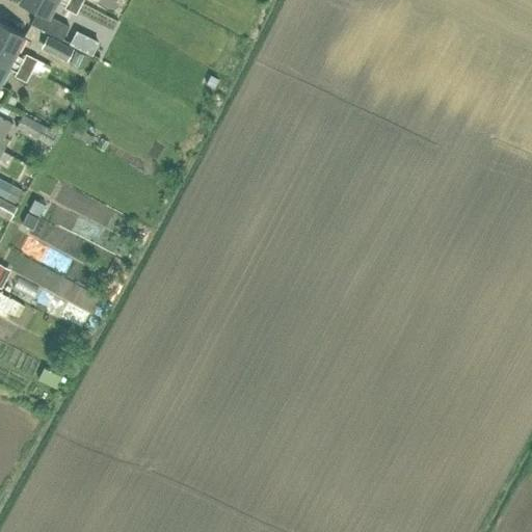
[(76,12),(81,2),(77,0),(19,0),(37,9),(31,23),(62,40),(70,26),(49,16),(56,0),(61,0),(67,2),(64,6),(76,12)]
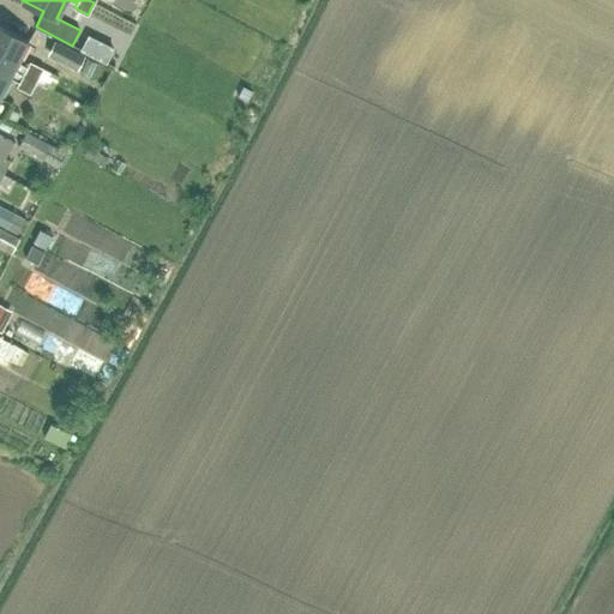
[(112,44),(130,50),(137,29),(119,23),(112,44)]
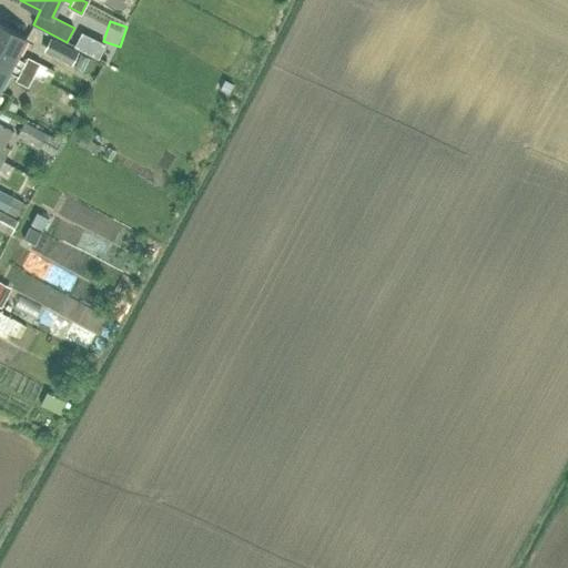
[(0,57),(33,74),(39,63),(27,57),(24,61),(16,57),(26,38),(0,23),(0,57)]
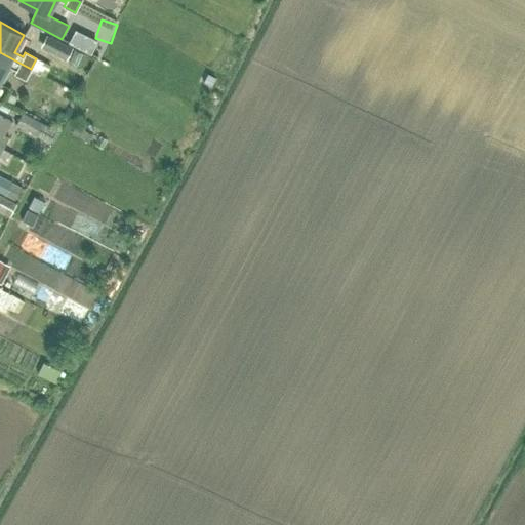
[(25,79),(31,69),(0,52),(0,79),(8,65),(15,69),(13,73),(25,79)]
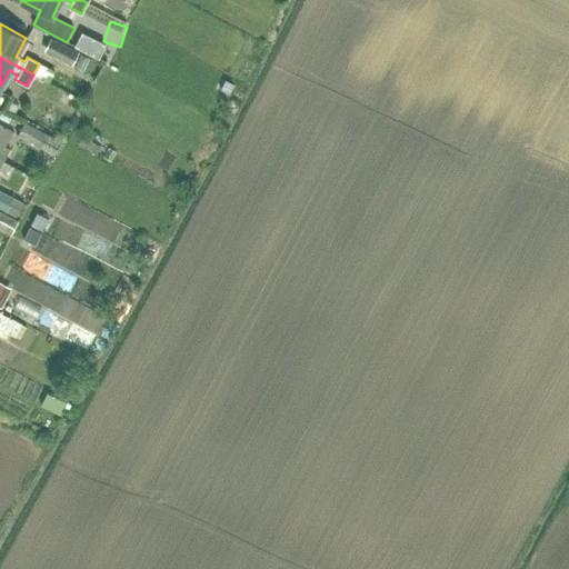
[(52,153),(60,140),(22,122),(16,135),(52,153)]
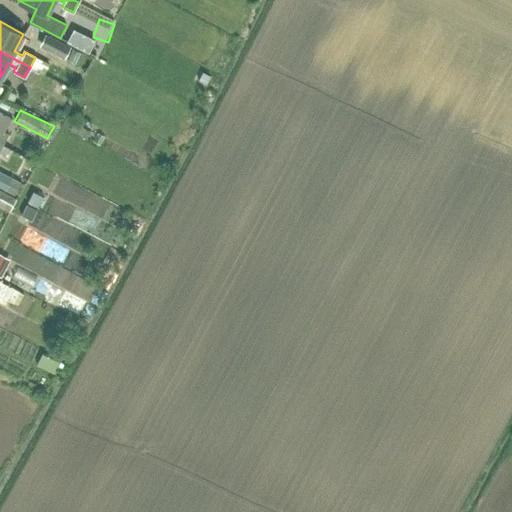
[(0,186),(14,194),(20,182),(0,171),(0,186)]
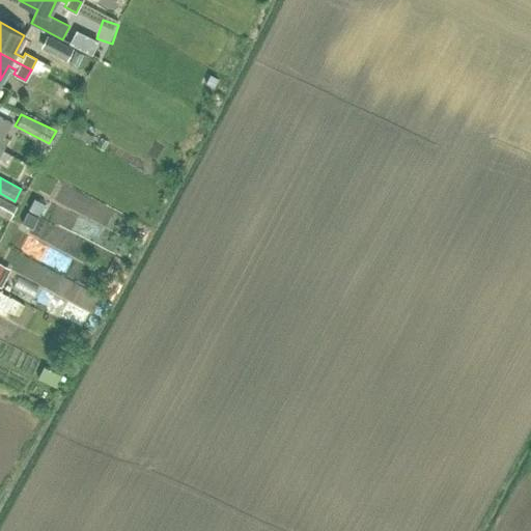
[(0,213),(10,219),(17,206),(0,197),(0,213)]
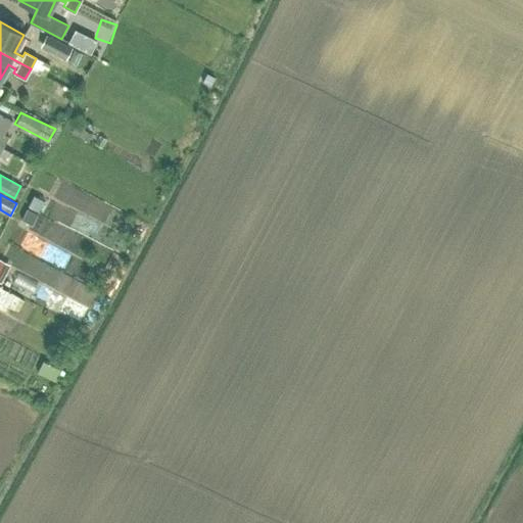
[(39,210),(44,199),(34,194),(28,205),(39,210)]
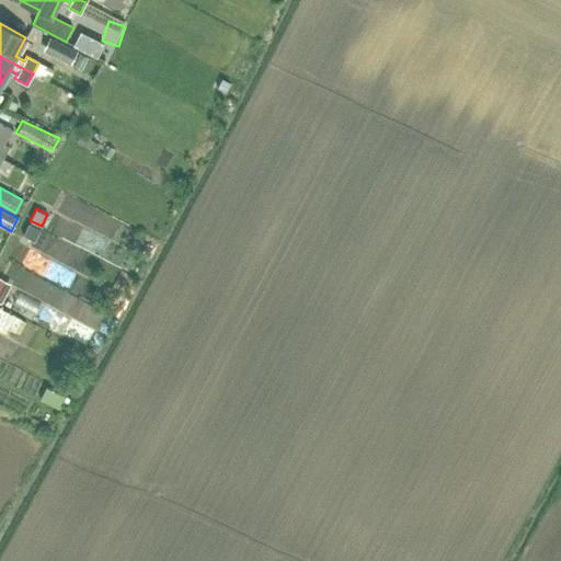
[(60,227),(70,233),(79,218),(69,212),(60,227)]
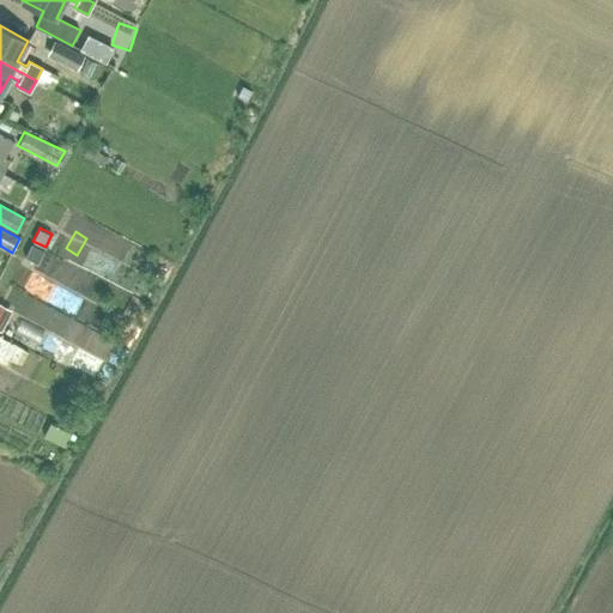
[(44,250),(31,244),(24,258),(37,265),(44,250)]
